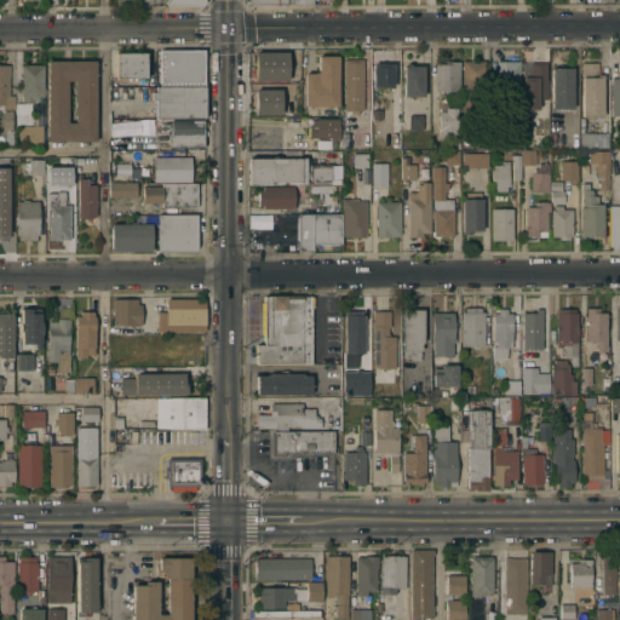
[(116,52),(144,51),(145,81),(138,81),(138,80),(126,80),(126,76),(116,76),(116,52)]
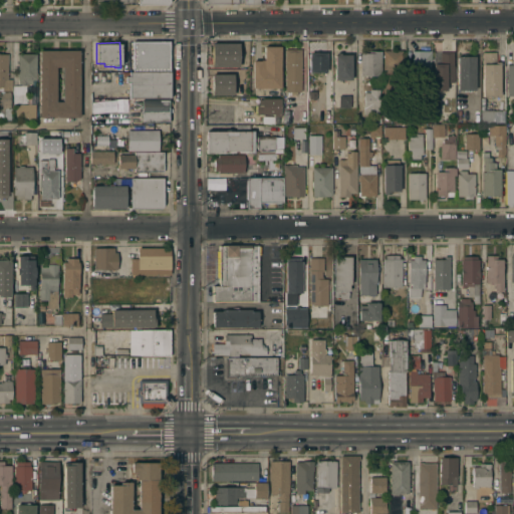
[(133,70),(132,42),(168,42),(169,70),(133,70)]
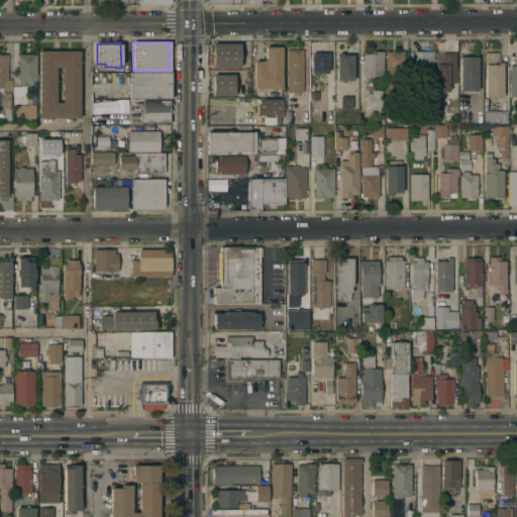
[(211,68),(238,67),(238,43),(211,44),(211,68)]
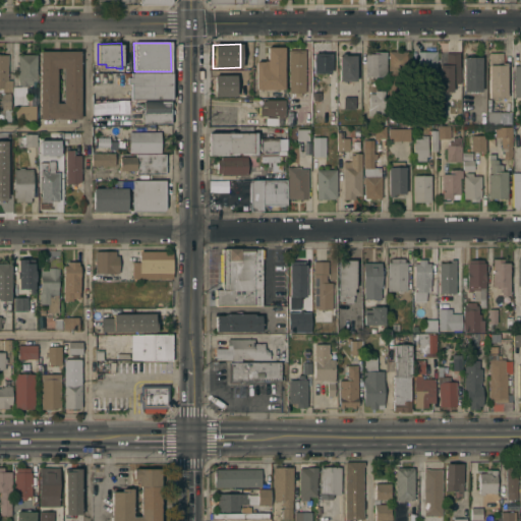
[(284,89),(255,89),(255,60),(265,60),(265,64),(267,64),(267,46),(284,46),(284,89)]
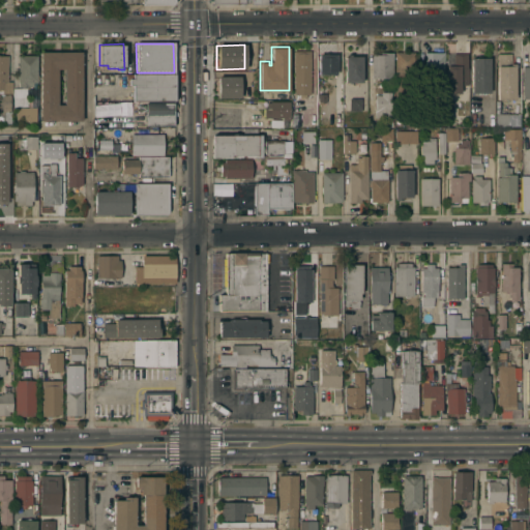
[(294,50),(311,50),(311,93),(306,93),(306,97),(298,97),(298,94),(294,94),(294,50)]
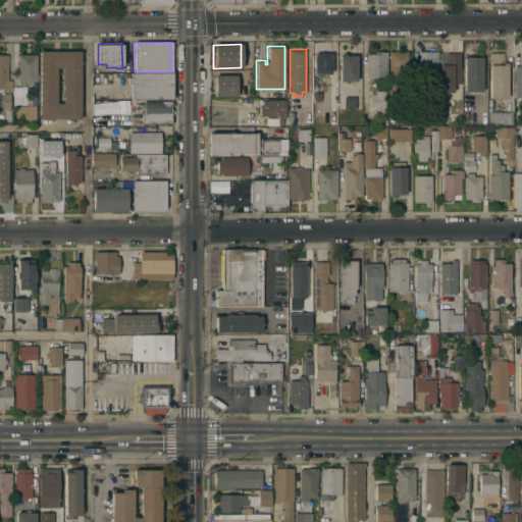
[(388,50),(396,50),(396,49),(399,49),(399,50),(408,50),(408,98),(388,98),(388,50)]
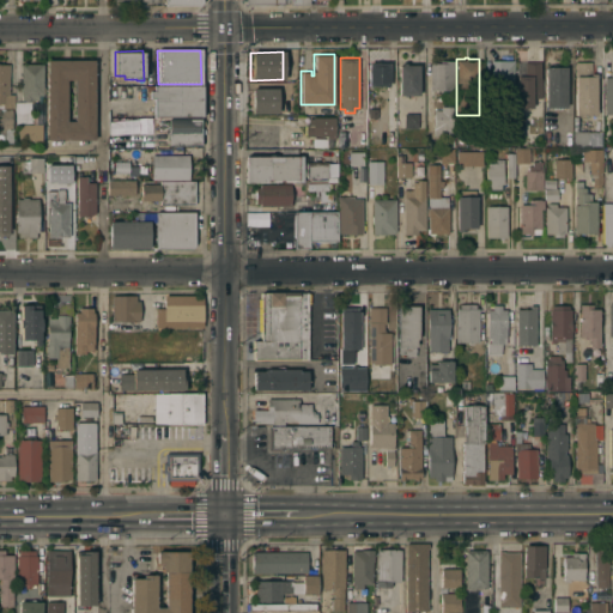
[(47,59),(95,59),(95,139),(47,139),(47,59)]
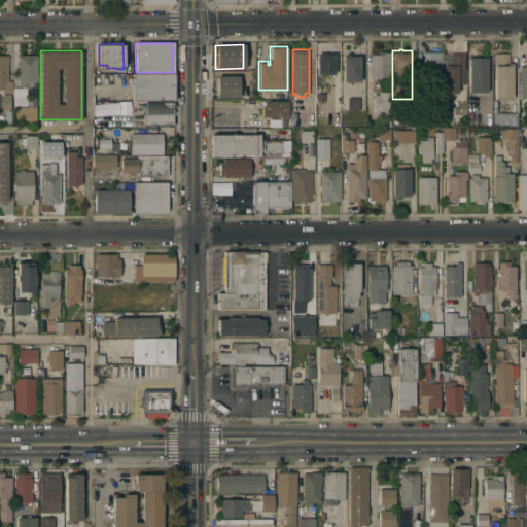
[(317,54),(323,54),(323,51),(327,51),(327,53),(335,53),(335,73),(317,73),(317,54)]
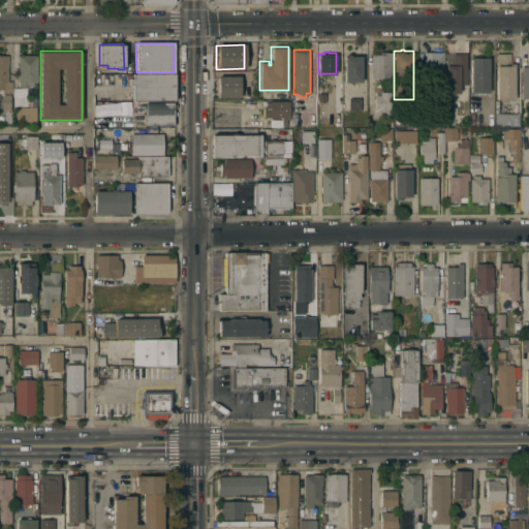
[(371,54),(378,54),(378,52),(392,52),(392,78),(371,78),(371,54)]
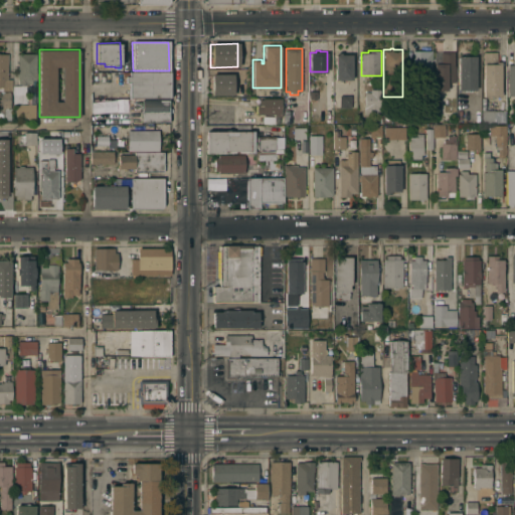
[(411,82),(412,50),(431,50),(431,82),(411,82)]
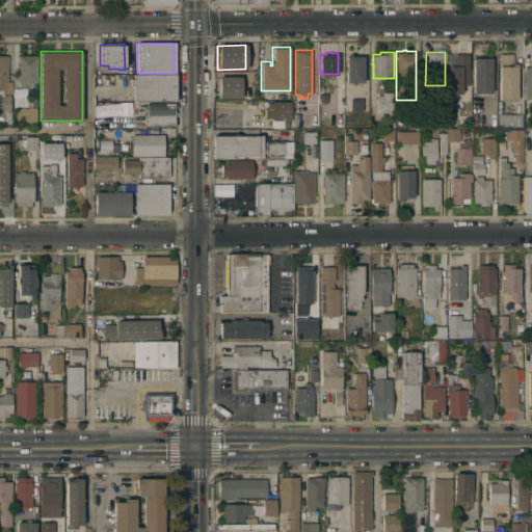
[(531,99),(531,52),(530,52),(530,67),(523,68),(523,100),(531,99)]
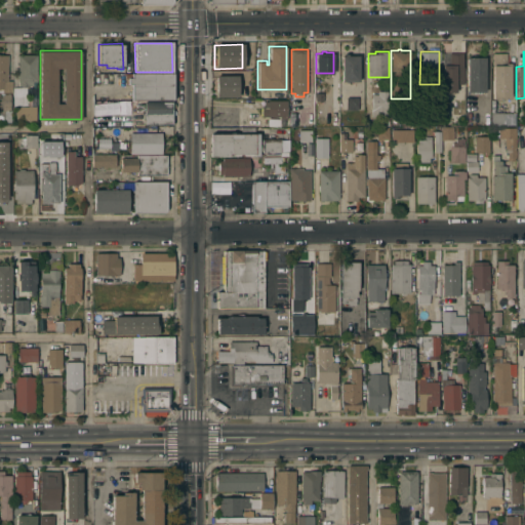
[(442,64),(449,64),(449,52),(462,52),(462,66),(463,66),(463,83),(455,83),(455,91),(442,91),(442,64)]
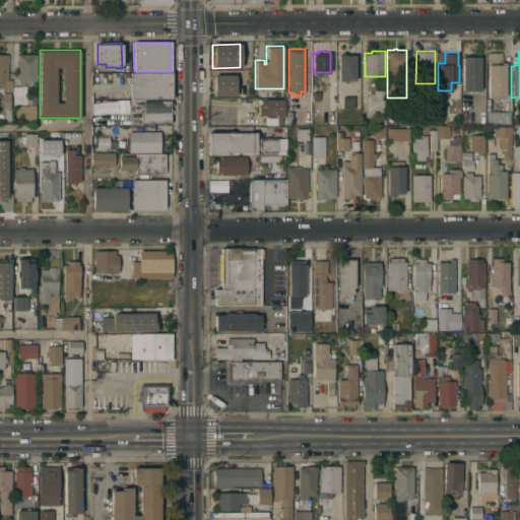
[(488,52),(501,52),(501,61),(506,61),(506,96),(489,96),(488,52)]
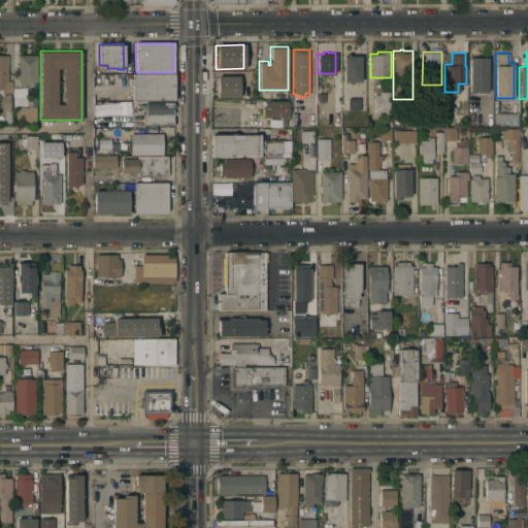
[(18,55),(36,54),(37,81),(32,81),(32,86),(19,86),(19,81),(18,81),(18,55)]
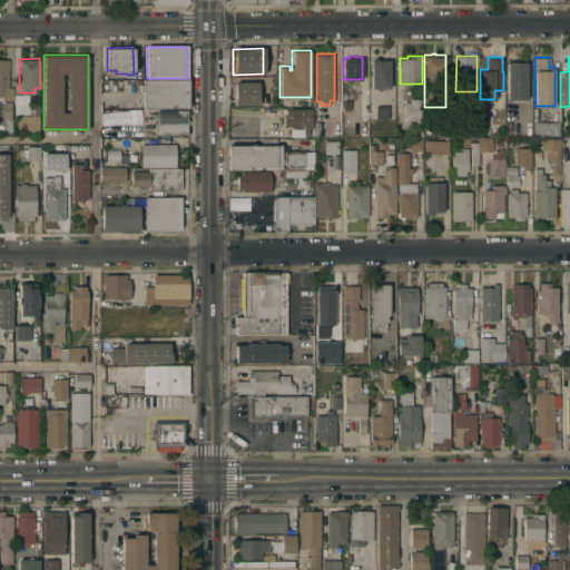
[(371,59),(374,59),(374,58),(377,58),(377,59),(390,59),(390,88),(371,88),(371,59)]
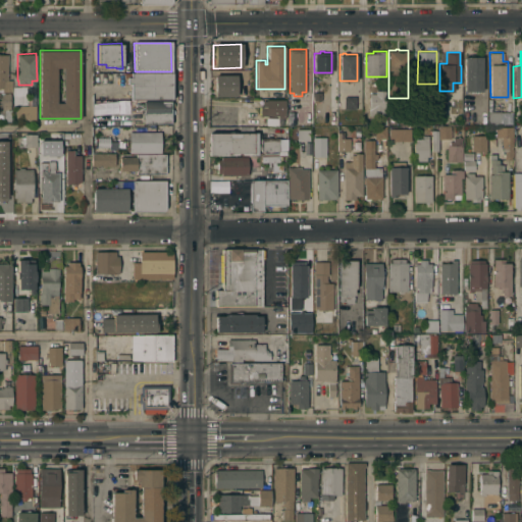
[(0,54),(7,54),(7,79),(3,79),(3,80),(11,80),(12,91),(3,91),(3,92),(10,92),(10,120),(3,120),(3,114),(0,114),(0,91),(2,91),(2,88),(0,88),(0,54)]
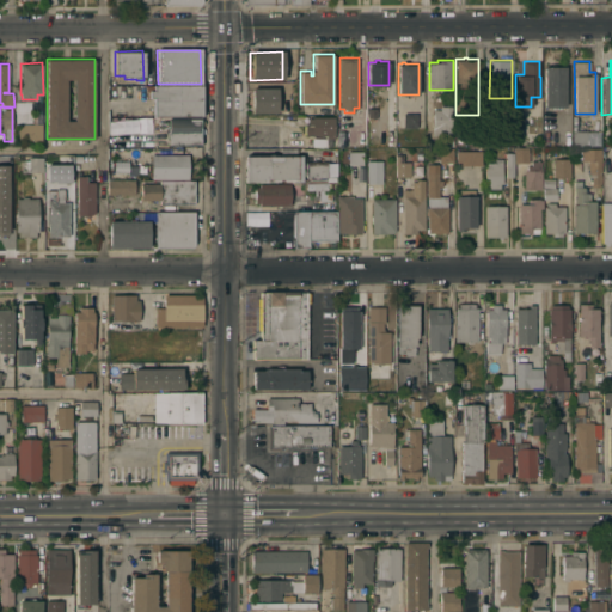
[(544,66),(565,66),(565,105),(544,105),(544,66)]
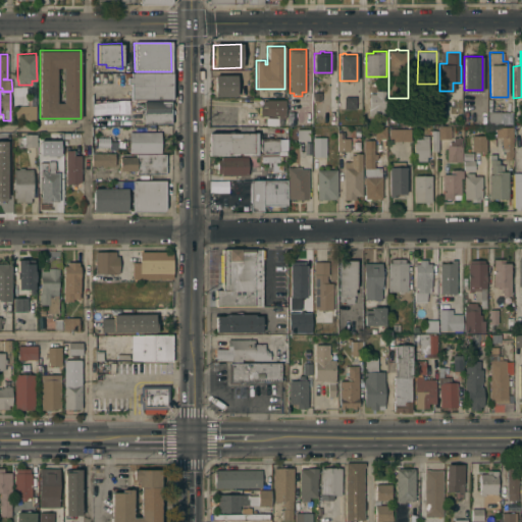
[(171,98),(131,98),(131,83),(127,83),(127,76),(131,76),(131,72),(135,72),(135,71),(171,71),(171,98)]
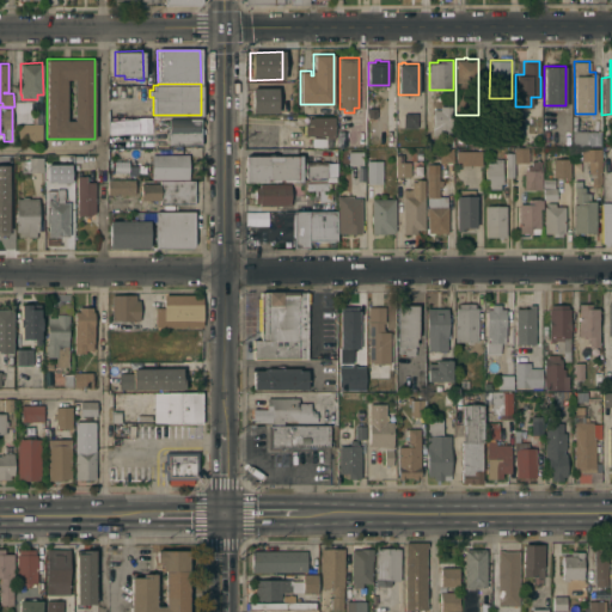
[(251,114),(276,112),(275,89),(250,89),(251,114)]
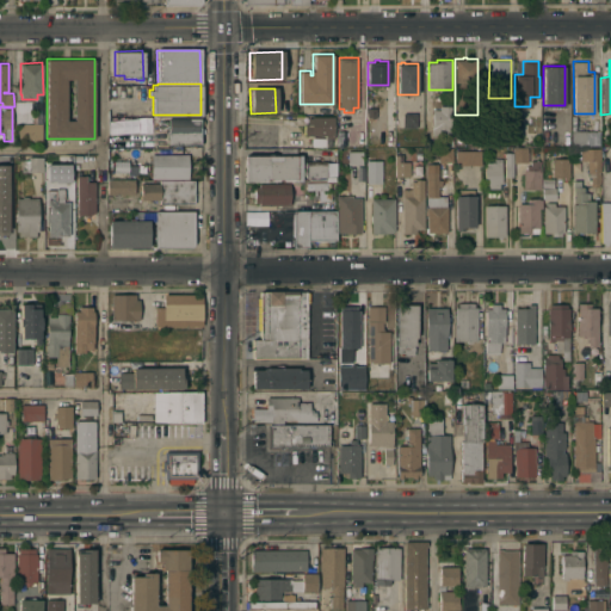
[(437,133),(437,128),(432,128),(432,109),(439,109),(439,105),(451,105),(451,133),(437,133)]
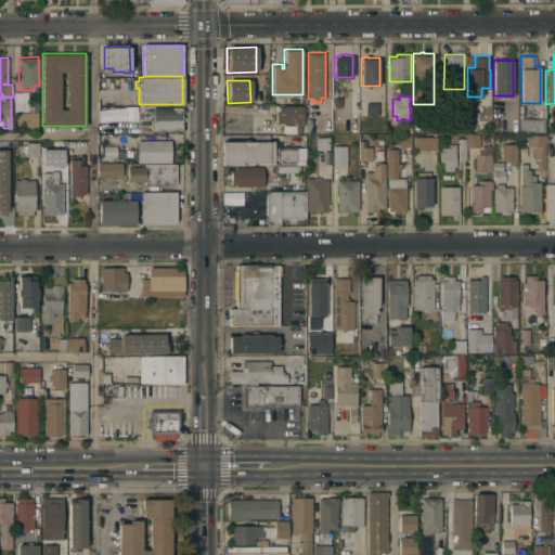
[(365,102),(377,102),(378,115),(366,115),(365,102)]
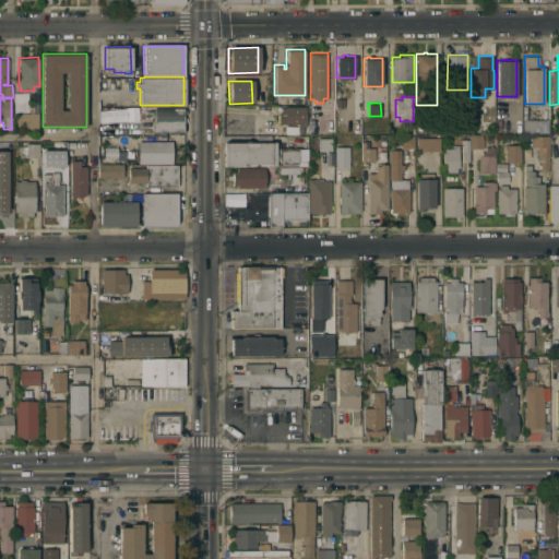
[(306,126),(297,126),(297,123),(278,123),(278,113),(281,113),(281,107),(285,107),(285,106),(306,106),(306,126)]
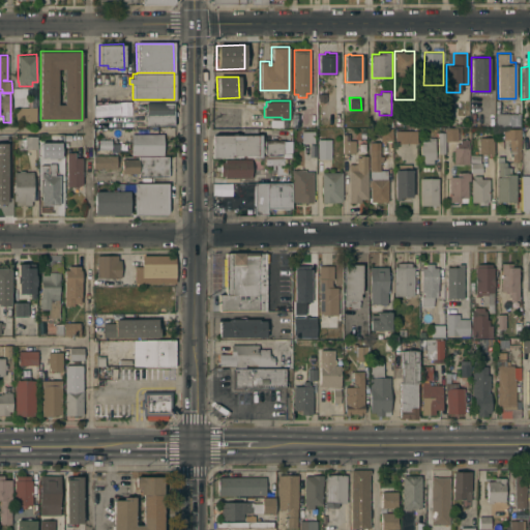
[(145,111),(139,112),(139,105),(146,105),(146,102),(173,102),(174,124),(145,125),(145,111)]
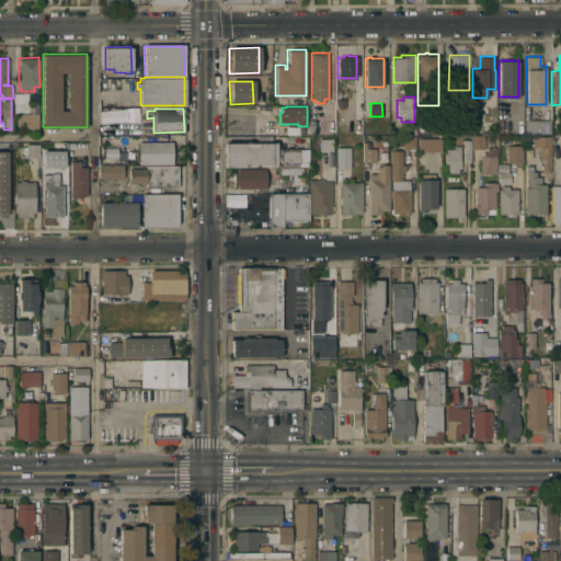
[(38,128),(15,128),(15,113),(37,112),(38,128)]
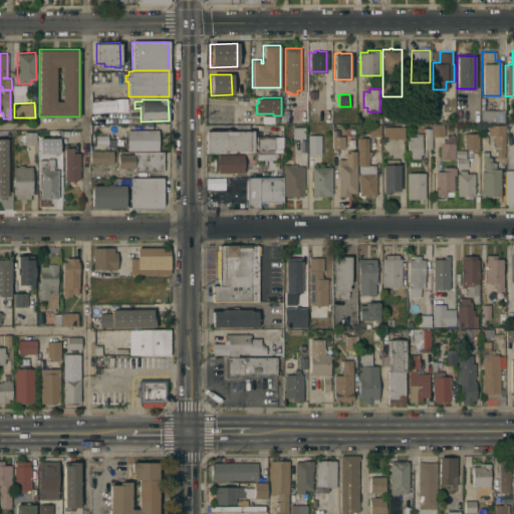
[(481,121),(480,109),(504,109),(504,121),(481,121)]
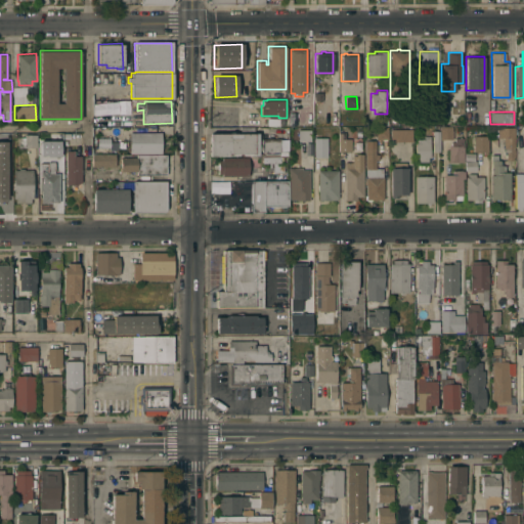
[(439,130),(439,127),(451,126),(451,138),(439,139),(439,130)]
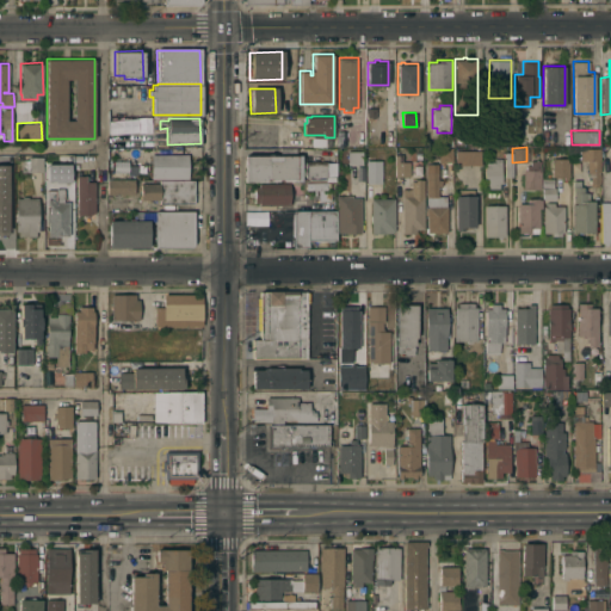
[(599,185),(591,185),(590,172),(587,172),(587,160),(580,160),(580,147),(599,147),(599,185)]
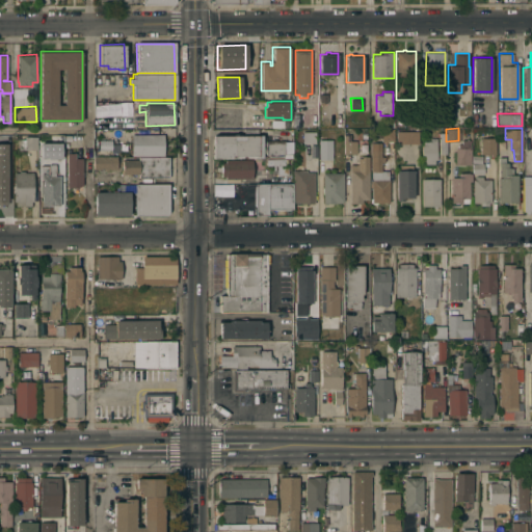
[(244,135),(243,130),(258,129),(258,134),(262,134),(262,157),(214,157),(214,135),(244,135)]
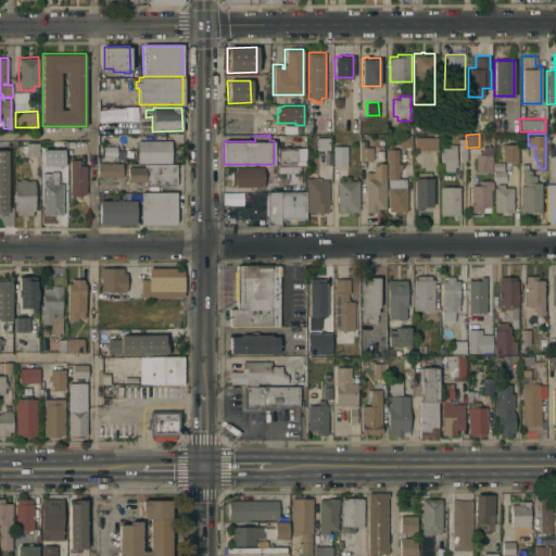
[(399,147),(399,143),(393,143),(393,135),(412,135),(412,147),(399,147)]
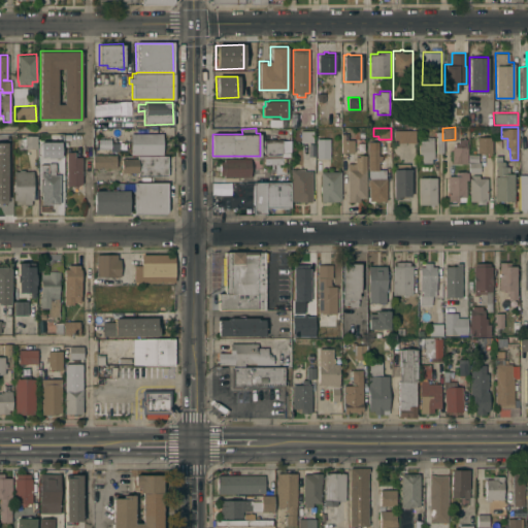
[(393,141),(393,129),(416,129),(416,141),(393,141)]
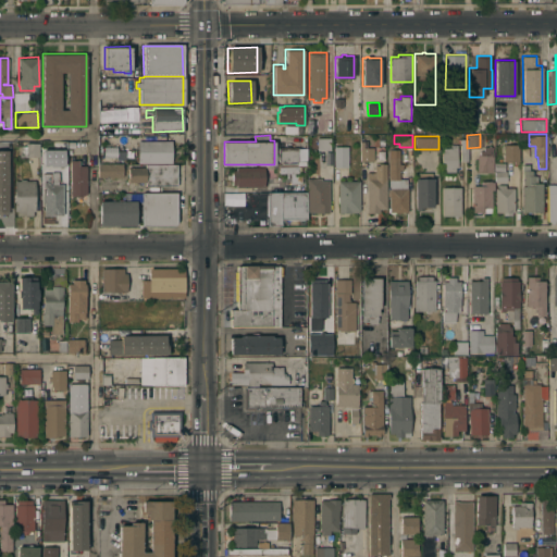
[(360,140),(364,140),(364,137),(371,137),(371,147),(373,147),(373,160),(360,160),(360,140)]
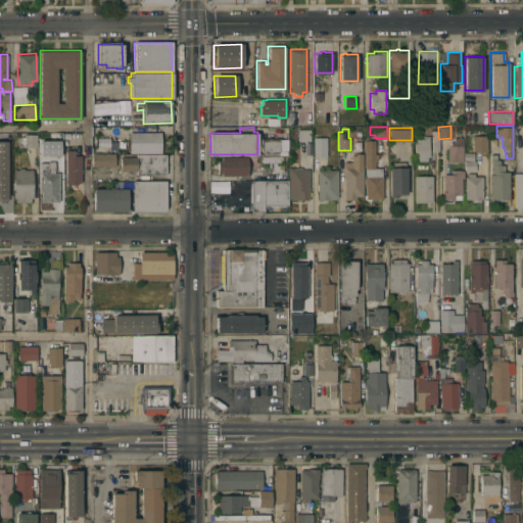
[(308,130),(295,130),(296,143),(308,143),(308,130)]
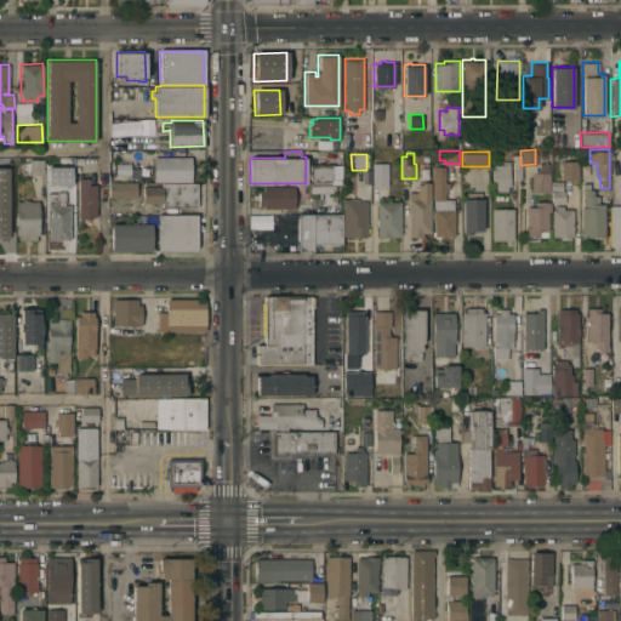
[(153,181),(153,157),(191,155),(191,181),(153,181)]
